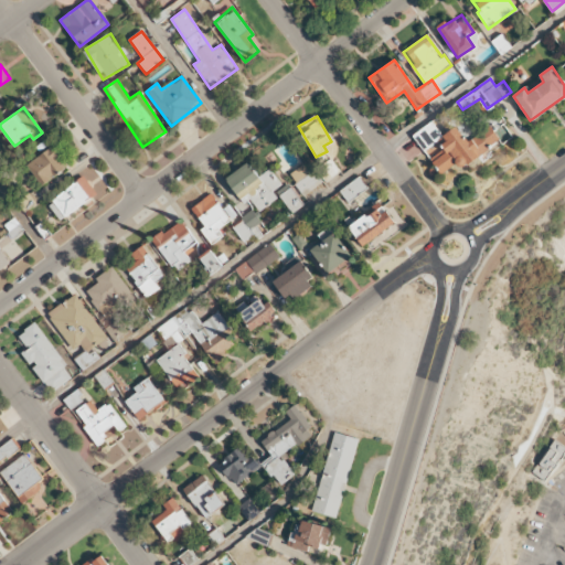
[(490,126),(466,141),(457,126),(441,136),(433,121),(413,135),(423,151),(430,147),(435,152),(430,157),(444,179),(501,142),(490,126)]
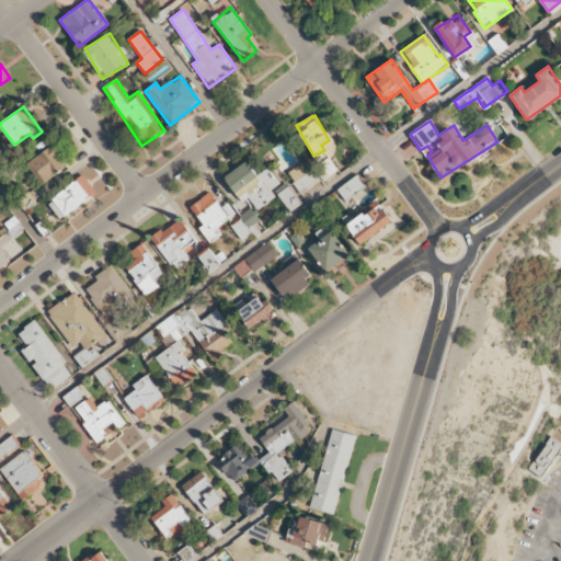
[(42,184),(68,164),(53,145),(26,164),(42,184)]
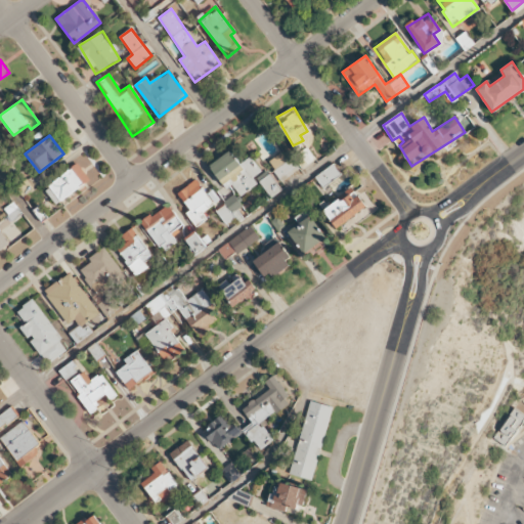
[(251,157),(239,165),(229,150),(209,166),(225,189),(231,184),(239,197),(257,184),(253,177),(261,171),(251,157)]
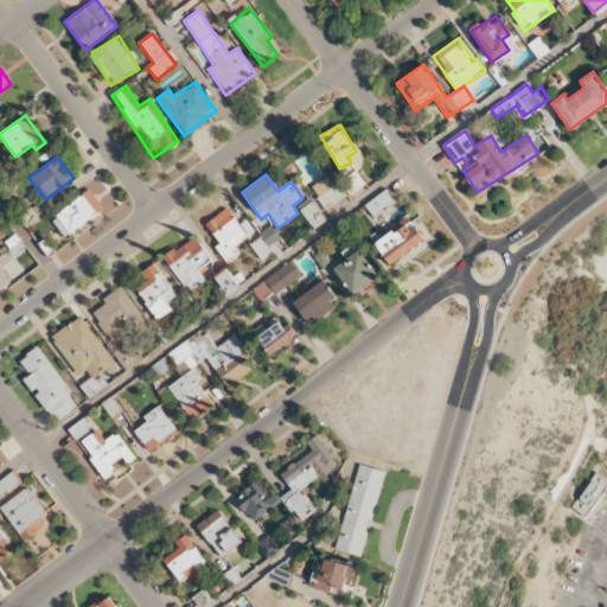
[(310,187),(326,210),(344,198),(328,174),(310,187)]
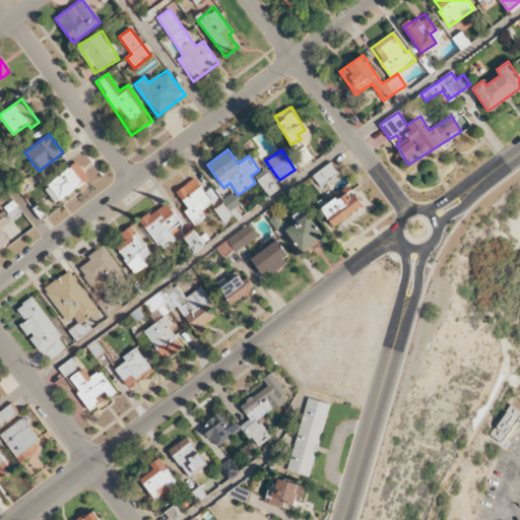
[(56,203),(89,178),(77,163),(44,188),(56,203)]
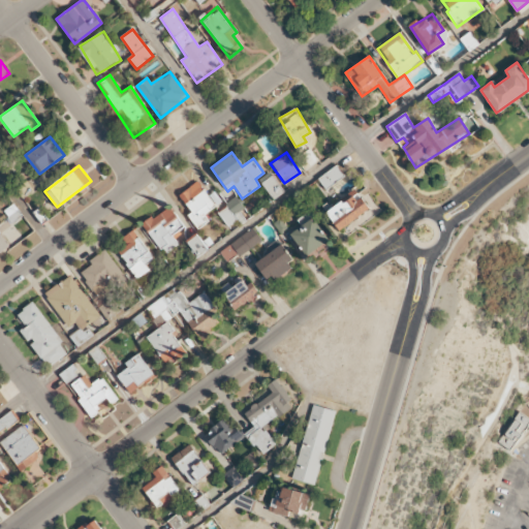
[(344,177),(337,165),(318,178),(325,189),(344,177)]
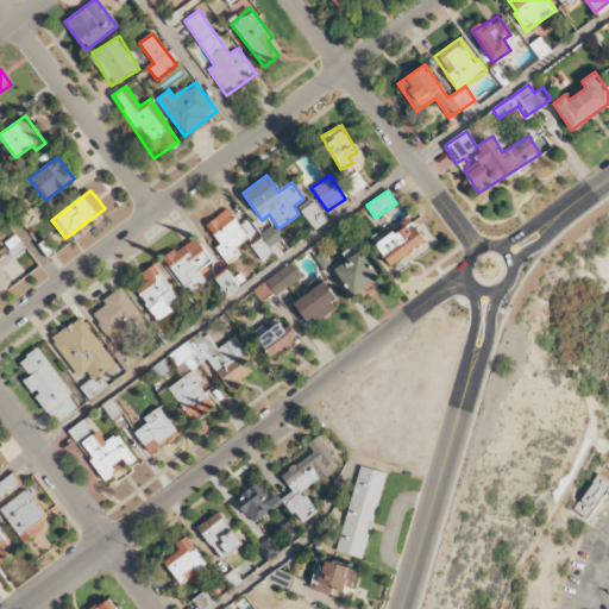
[(327,220),(311,199),(297,207),(315,230),(327,220)]
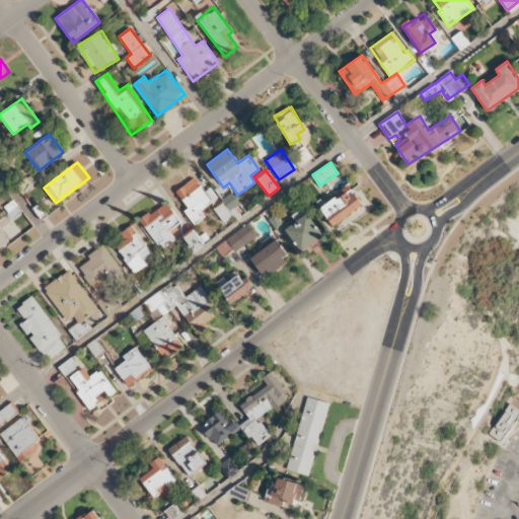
[(195,225),(206,216),(201,211),(213,202),(194,177),(175,192),(189,208),(184,211),(195,225)]
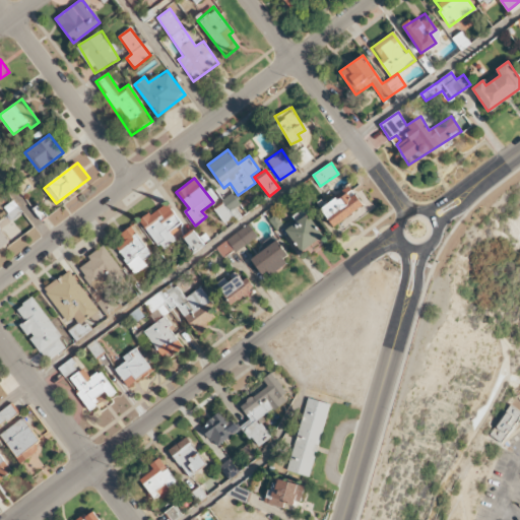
[(364,206),(351,188),(321,209),(333,226),(364,206)]
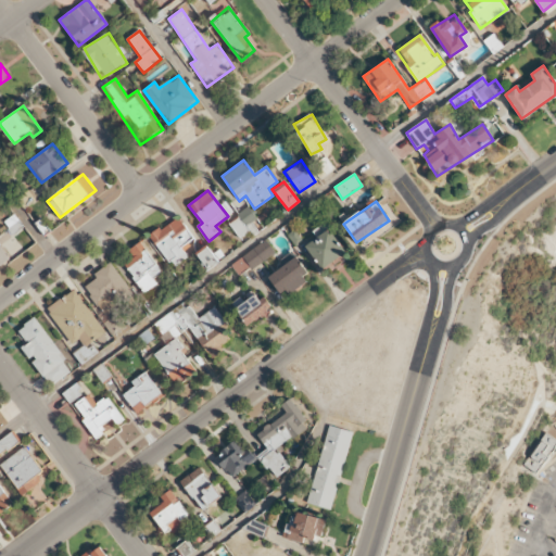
[(258,220),(248,207),(228,224),(239,237),(258,220)]
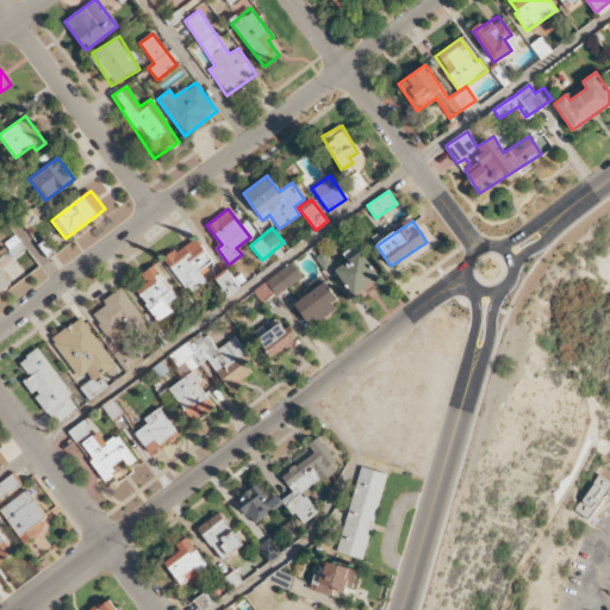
[(191,294),(206,282),(199,272),(212,261),(194,237),(165,260),(191,294)]
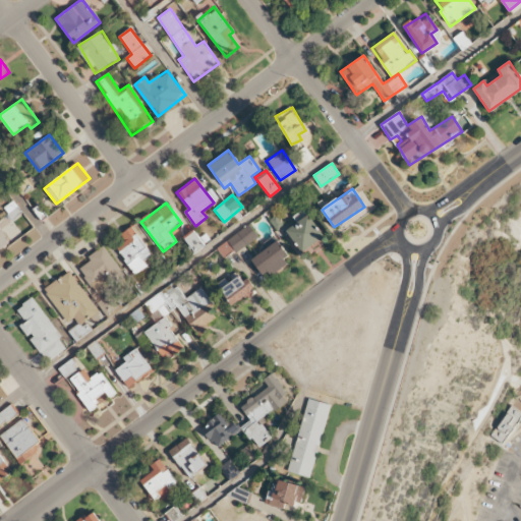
[(324,238),(309,215),(286,229),(300,252),(324,238)]
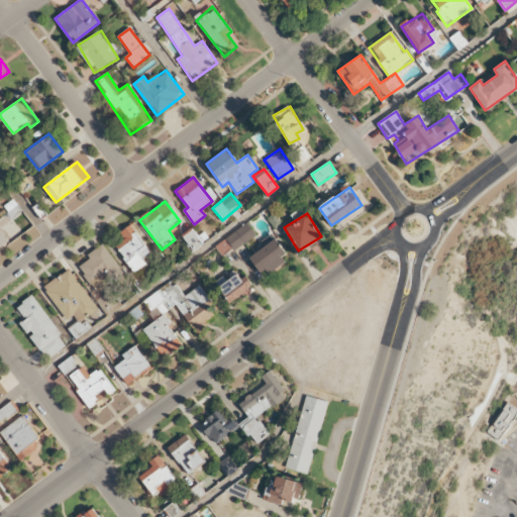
[(215,245),(223,256),(255,234),(247,223),(215,245)]
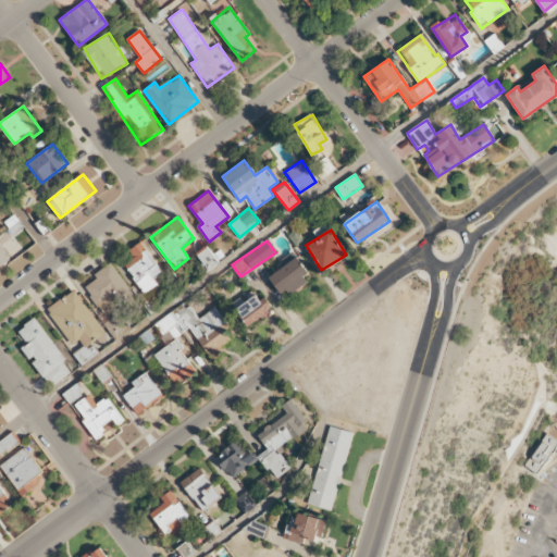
[(158,284),(152,277),(162,271),(141,244),(120,259),(145,293),(158,284)]
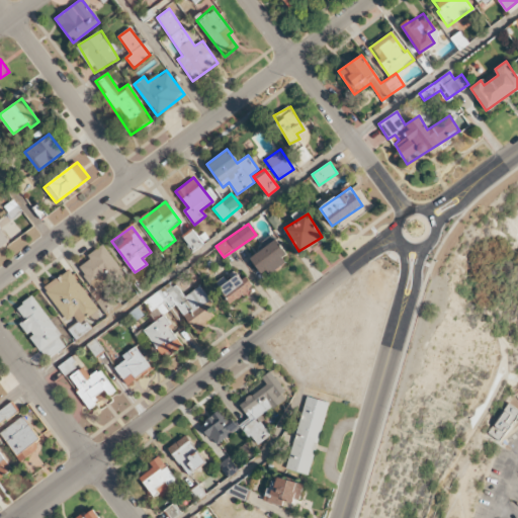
[(0,248),(9,241),(0,230),(0,248)]
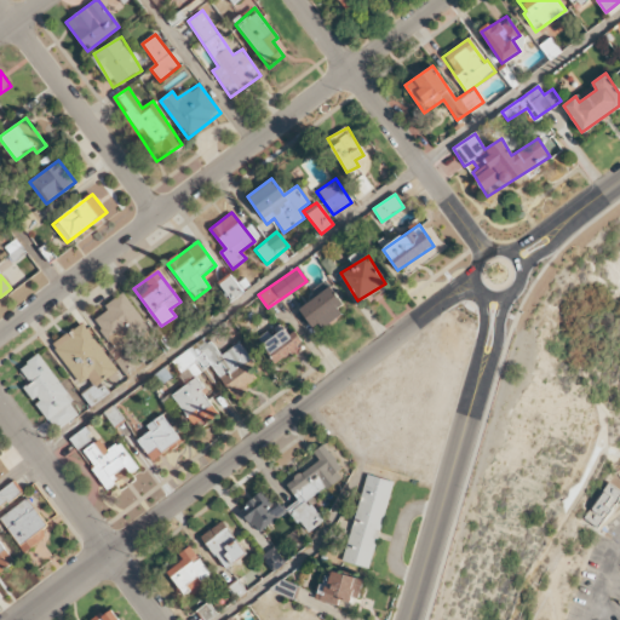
[(245,292),(231,276),(219,286),(233,302),(245,292)]
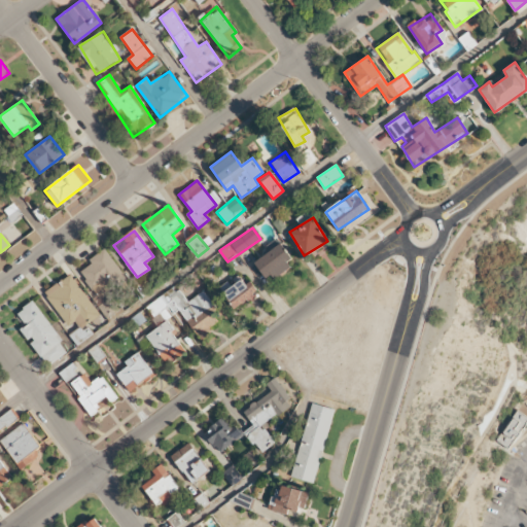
[(293,265),(280,244),(254,261),(268,282),(293,265)]
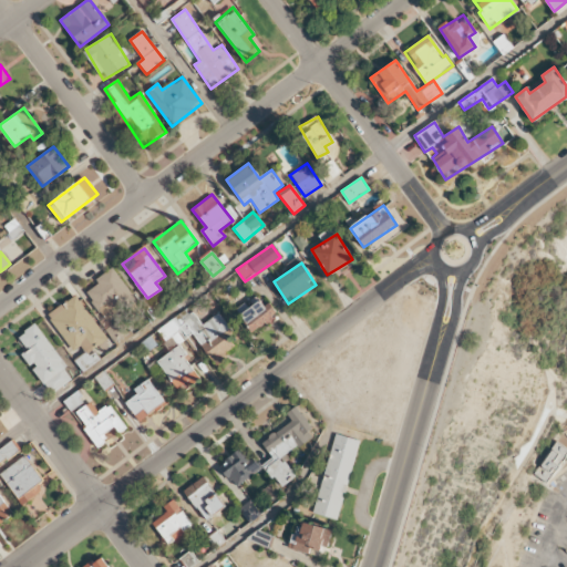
[(135,298),(113,269),(84,291),(106,320),(135,298)]
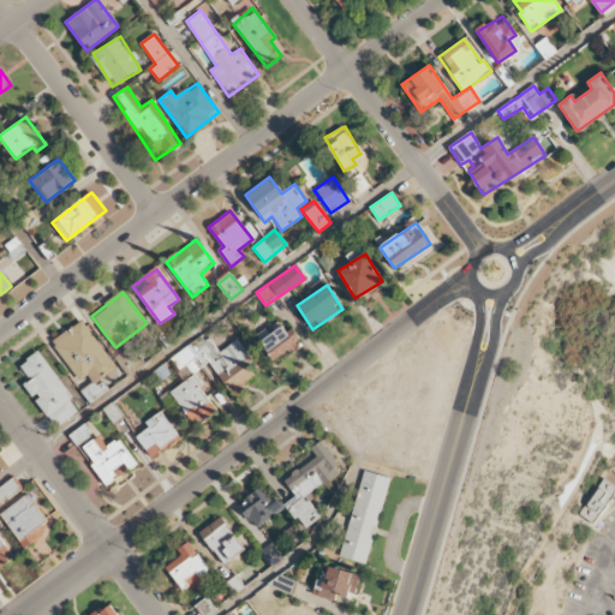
[(257,336),(274,362),(302,342),(293,329),(287,333),(279,321),(257,336)]
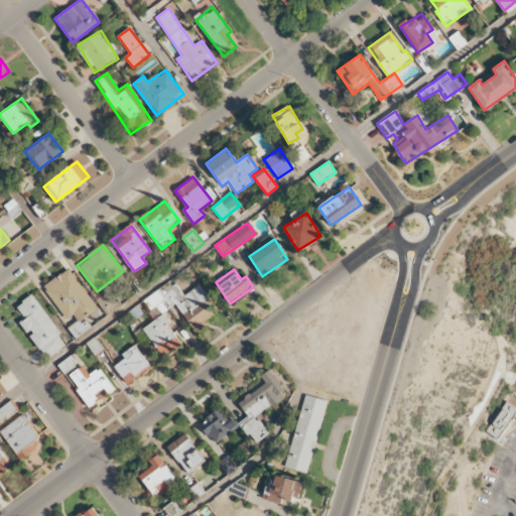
[(201,285),(180,296),(172,281),(143,298),(154,317),(177,303),(194,332),(215,319),(205,301),(209,299),(201,285)]
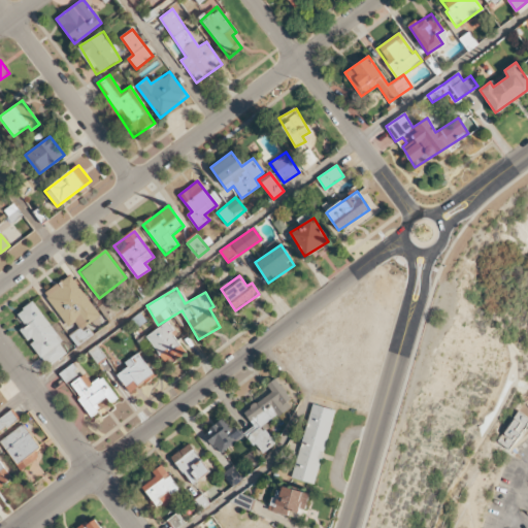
[(120,309),(110,297),(99,307),(108,319),(120,309)]
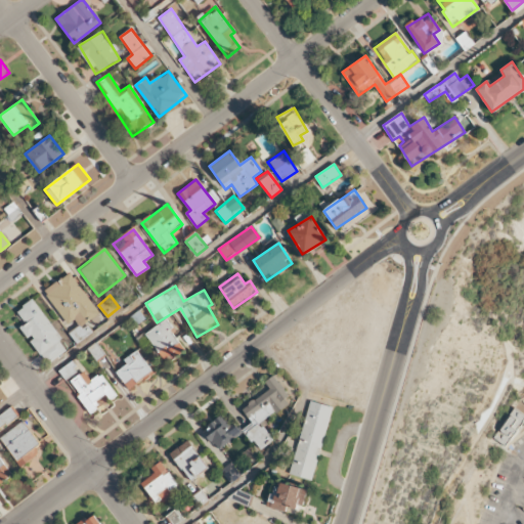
[(33,299),(16,311),(26,323),(20,328),(29,340),(31,339),(47,364),(69,350),(33,299)]
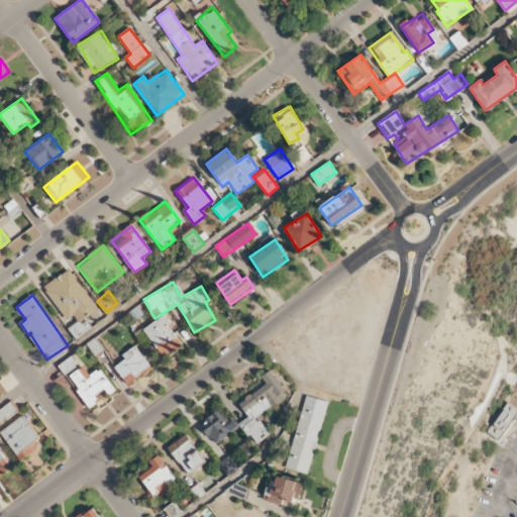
[(143,328),(161,355),(170,348),(174,354),(184,347),(164,315),(143,328)]
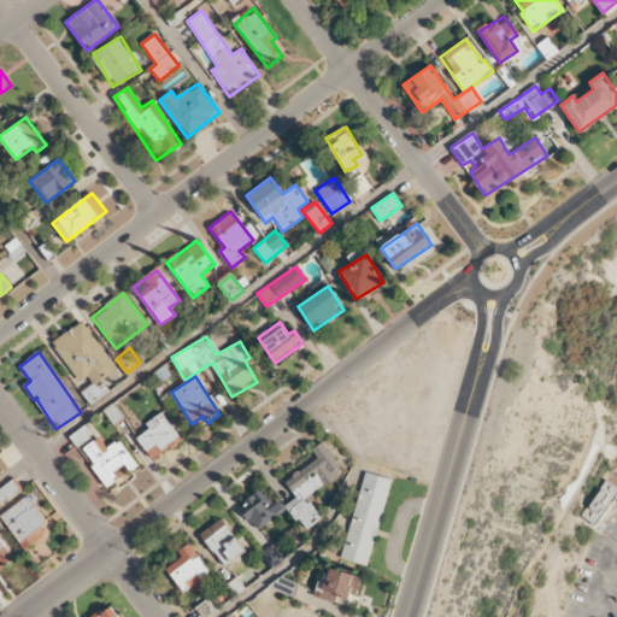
[(181,440),(162,412),(146,423),(150,429),(137,438),(152,459),(181,440)]
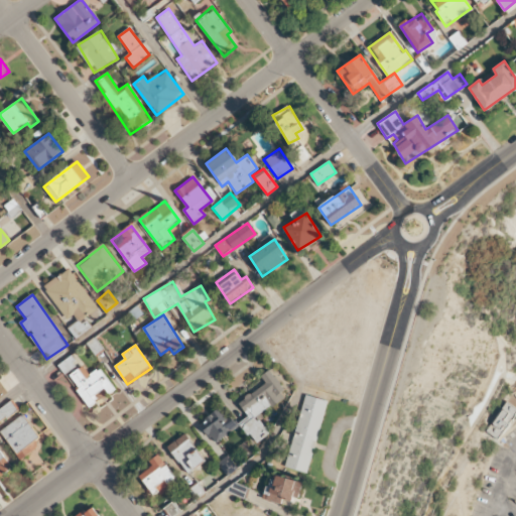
[(77,366),(70,357),(58,365),(65,374),(77,366)]
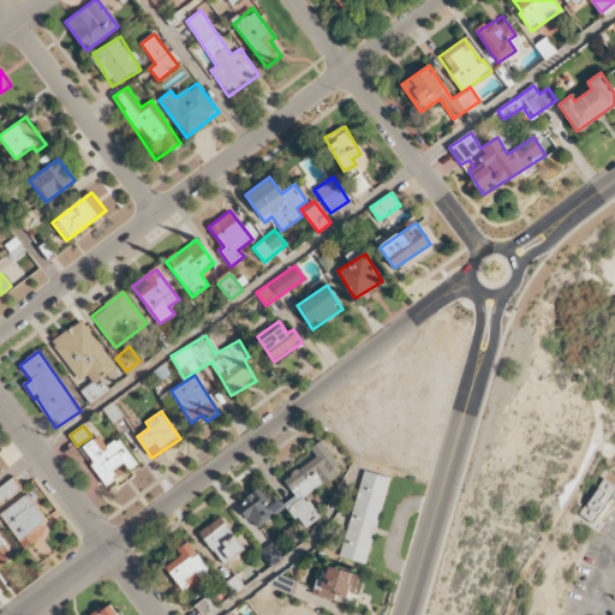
[(138,465),(118,439),(107,447),(99,435),(81,449),(108,485),(117,479),(117,481),(138,465)]
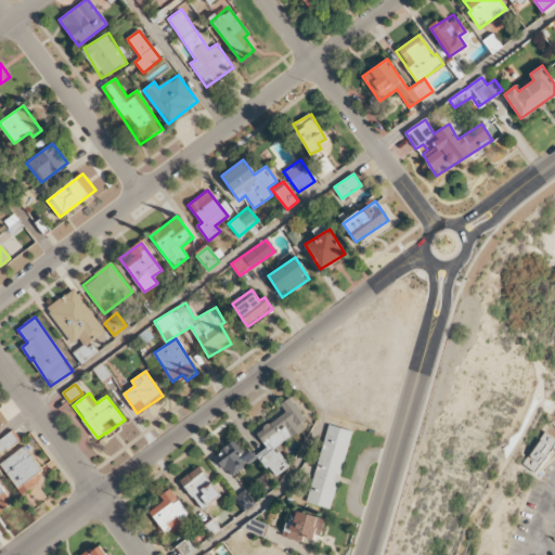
[(289,467),(276,447),(309,427),(291,398),(281,404),(286,413),(256,433),(266,449),(258,454),(273,478),(289,467)]
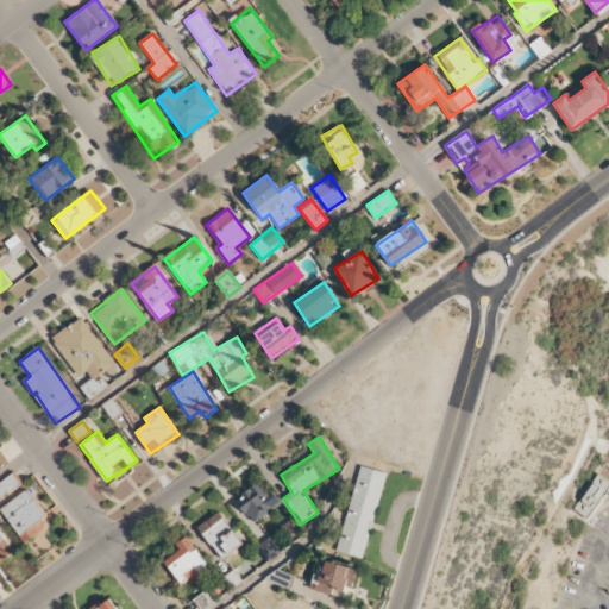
[(338,552),(365,559),(385,472),(358,466),(338,552)]
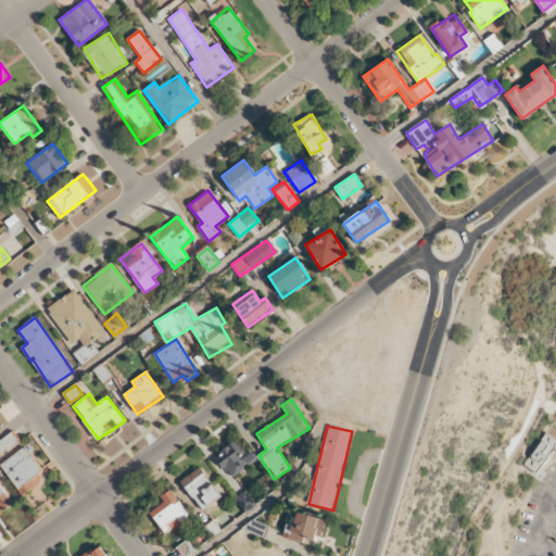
[(0,440),(0,454),(21,441),(14,431),(0,440)]
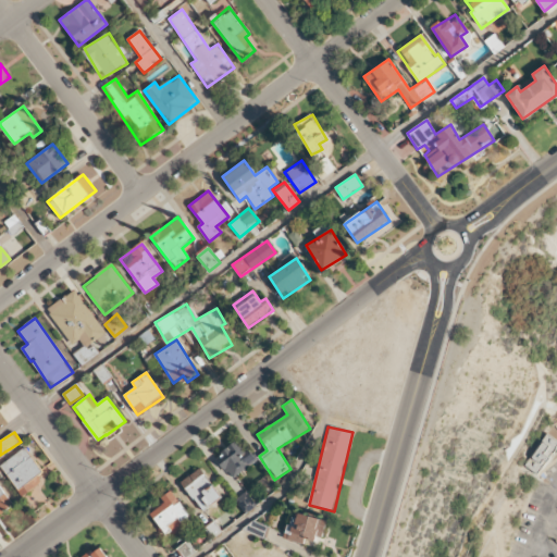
[(525,469),(541,475),(556,441),(556,440),(543,433),(525,469)]
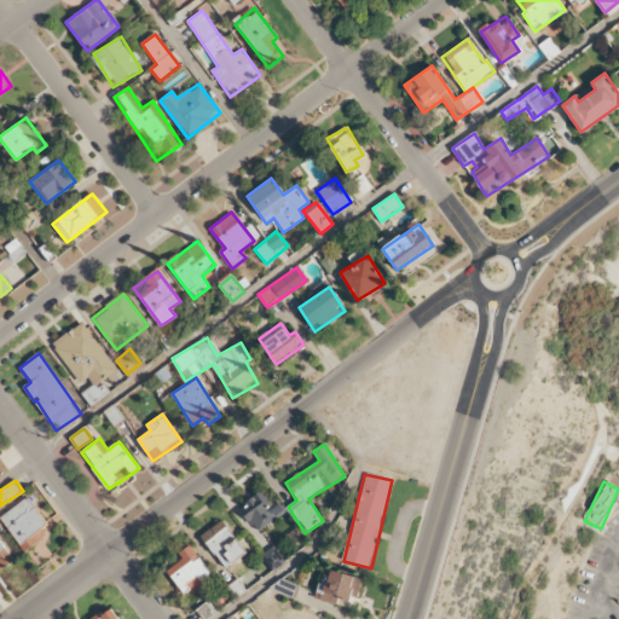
[(239,508),(256,532),(283,514),(266,489),(239,508)]
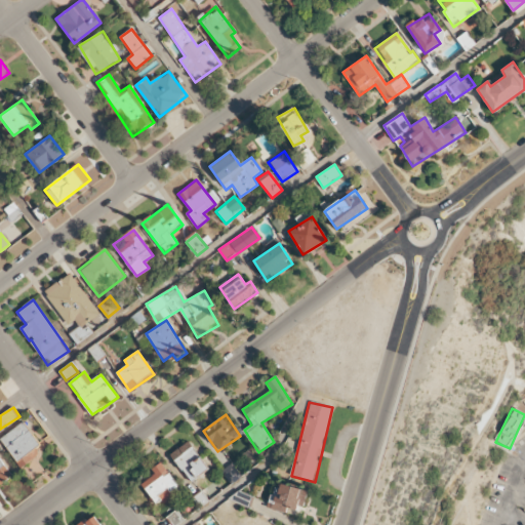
[(43,449),(24,421),(0,439),(19,466),(43,449)]
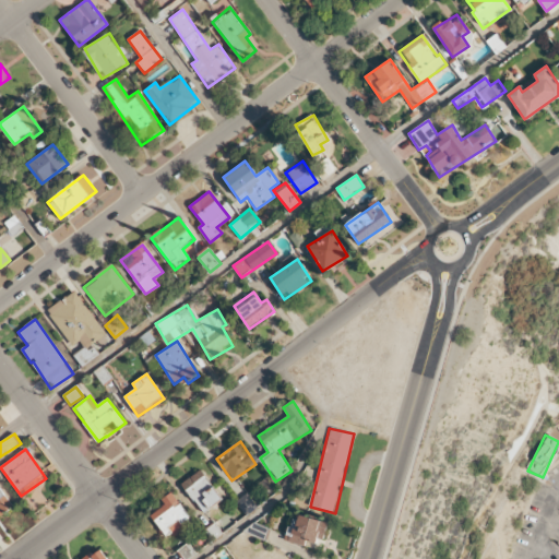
[(221,501),(203,470),(182,482),(201,513),(221,501)]
